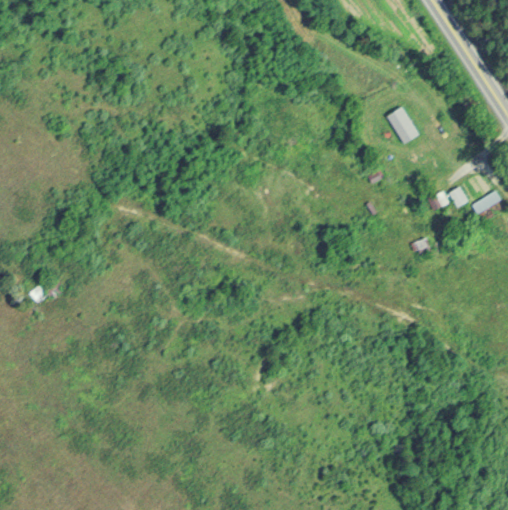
[(386,115),(405,145),(423,133),(404,103),(386,115)]
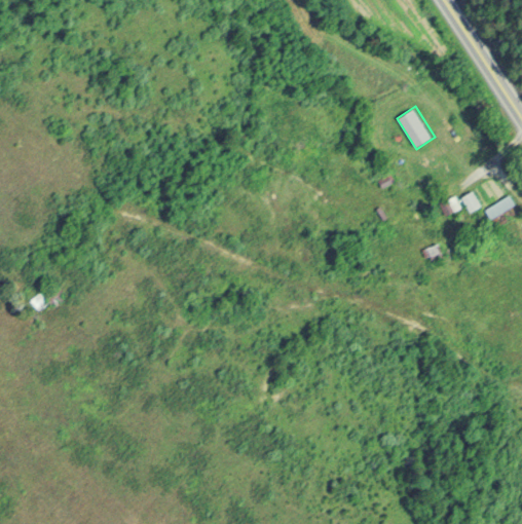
[(461,198),(472,214),(482,207),(472,191),(461,198)]
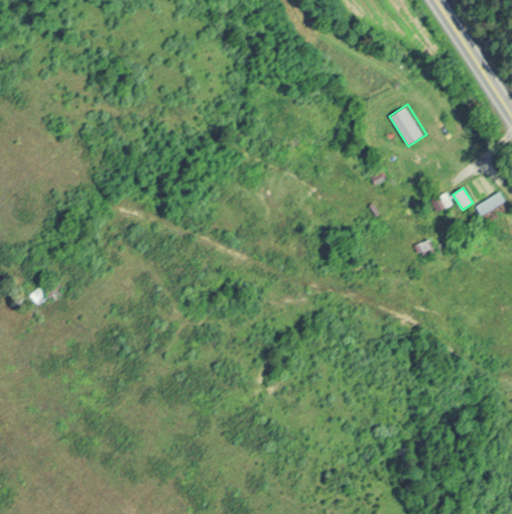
[(436,213),(453,206),(446,193),(430,200),(436,213)]
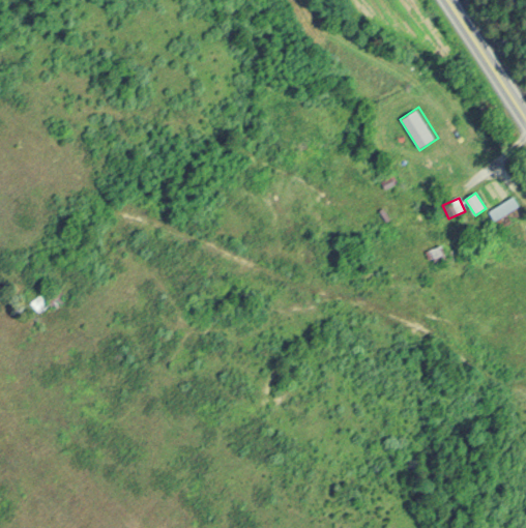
[(519,208),(514,198),(489,211),(495,222),(519,208)]
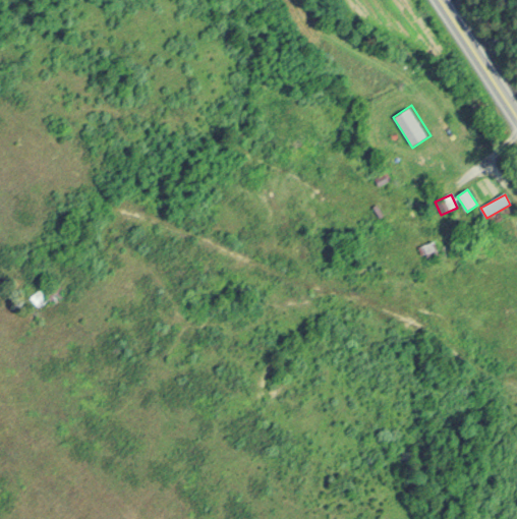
[(437,254),(432,242),(421,247),(427,260),(437,254)]
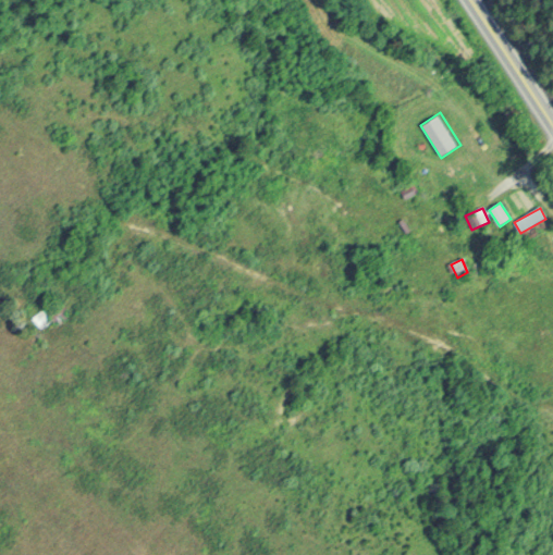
All buildings are outlined.
